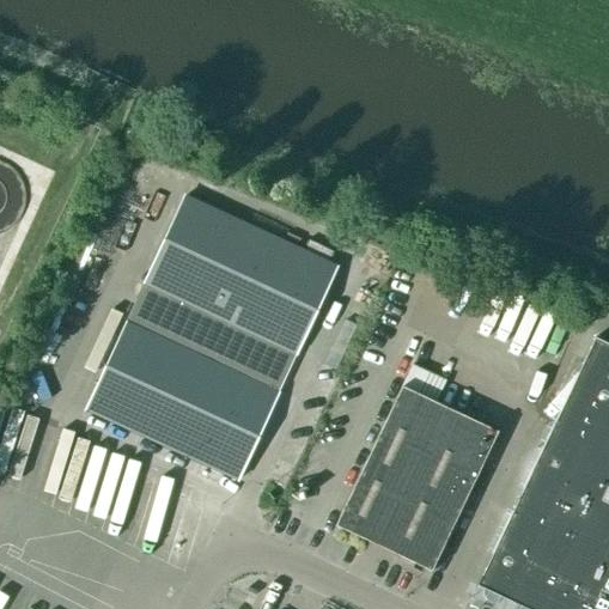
[(299,352),(340,265),(188,194),(147,281),(89,408),(241,479),(299,352)]
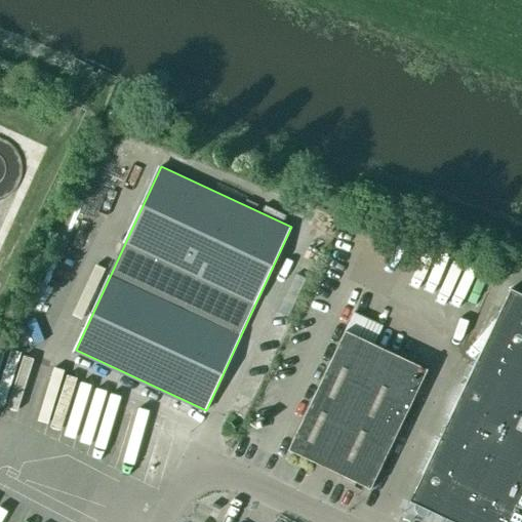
[(521,292),(512,288),(411,500),(431,509),(434,502),(477,521),(521,521),(521,292)]
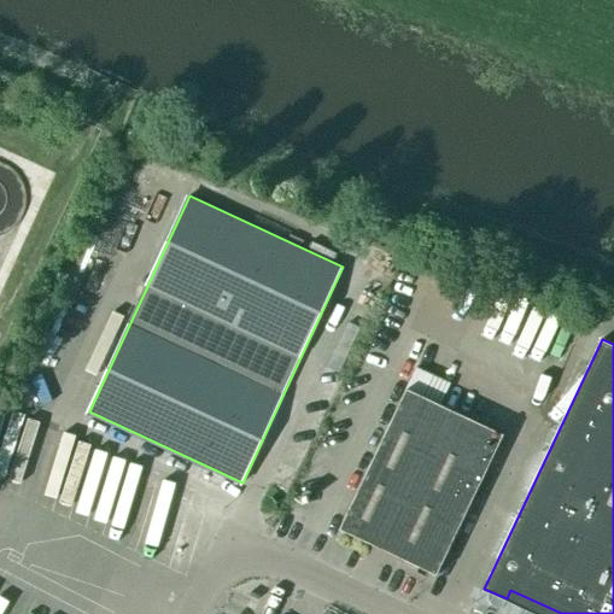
[(419,366),(409,387),(341,528),(438,574),(504,433),(442,404),(452,381),(419,366)]
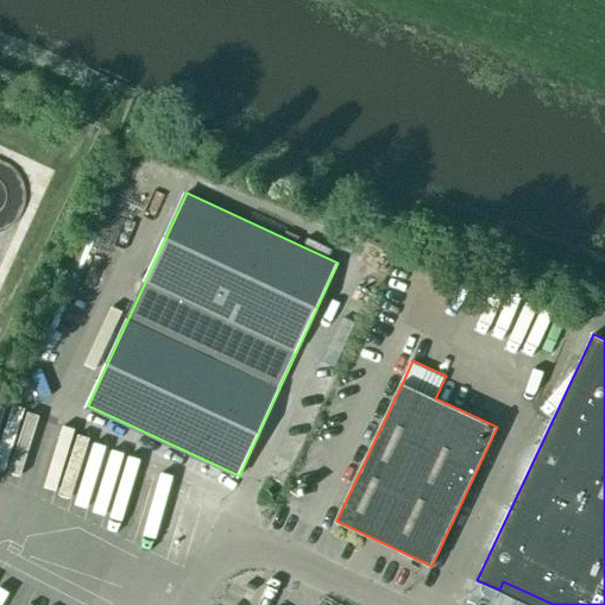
[(0,401),(0,465),(10,467),(10,464),(27,467),(25,478),(45,481),(54,432),(39,429),(41,421),(23,417),(25,405),(0,401)]
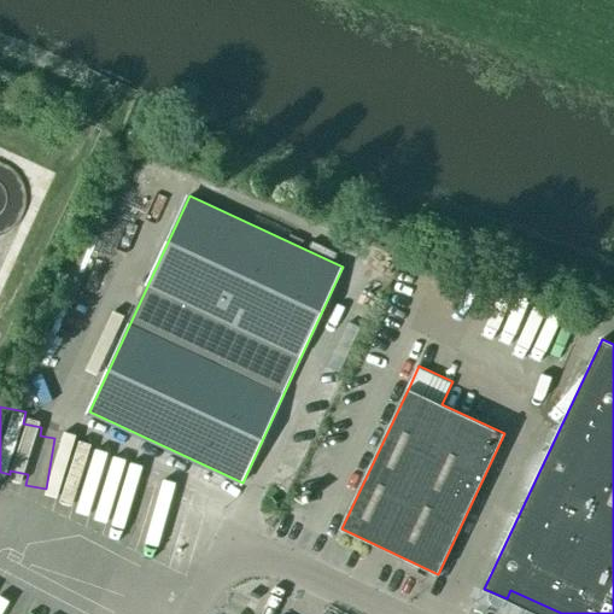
[(77,443),(58,509),(145,533),(141,548),(194,562),(200,542),(216,547),(227,508),(191,498),(194,487),(163,479),(162,485),(141,479),(146,462),(77,443)]
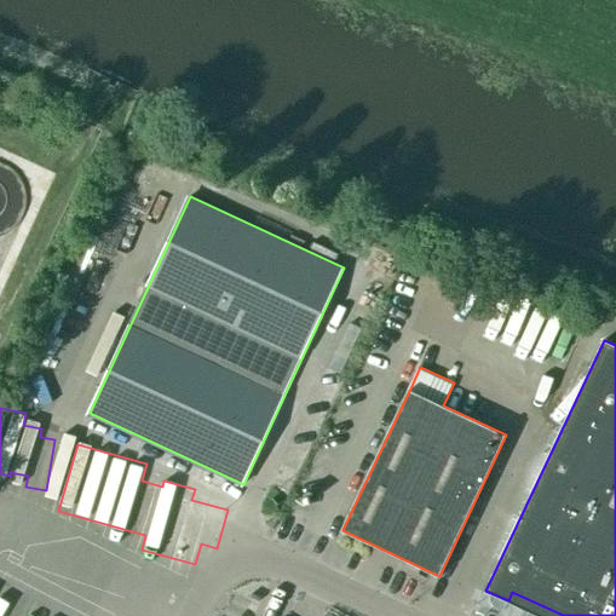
[(0,615),(45,615),(35,611),(34,614),(0,596),(0,615)]
